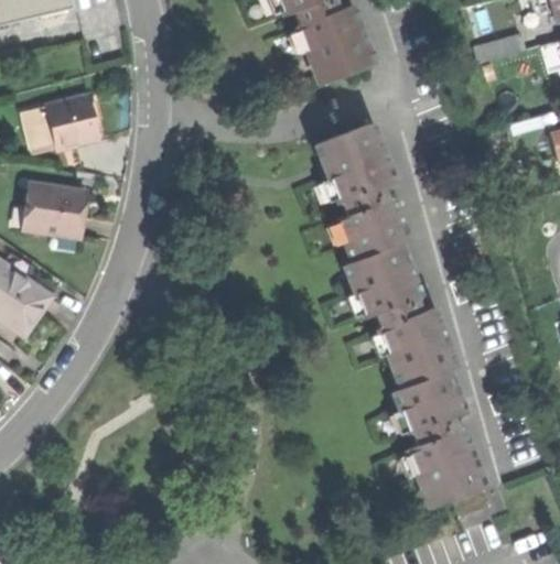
[(0,0),(0,20),(73,3),(71,0),(0,0)]
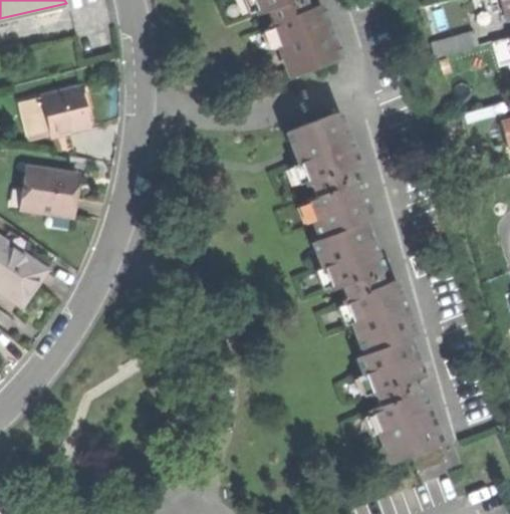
[(245,0),(251,14),(261,10),(257,0),(245,0)]
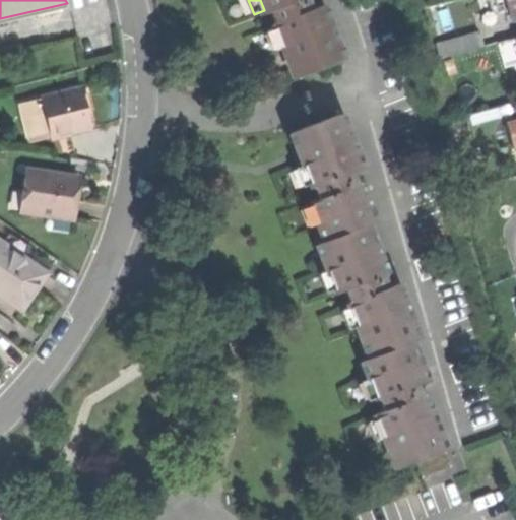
[(287,49),(299,79),(347,61),(327,6),(317,10),(313,0),(260,0),(264,10),(266,15),(276,12),(278,18),(280,24),(278,24),(280,29),(287,49)]
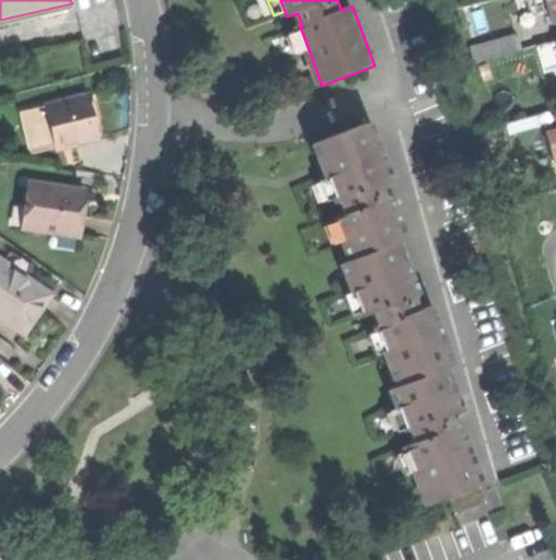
[(299,56),(310,53),(302,32),(291,36),(299,56)]
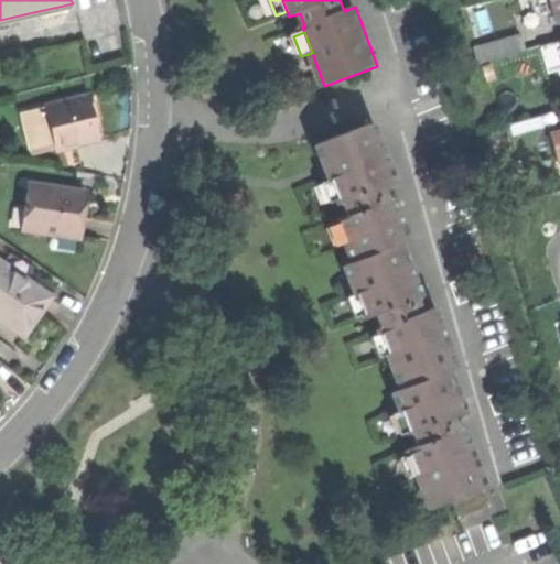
[(493,43),(497,58),(529,50),(525,34),(493,43)]
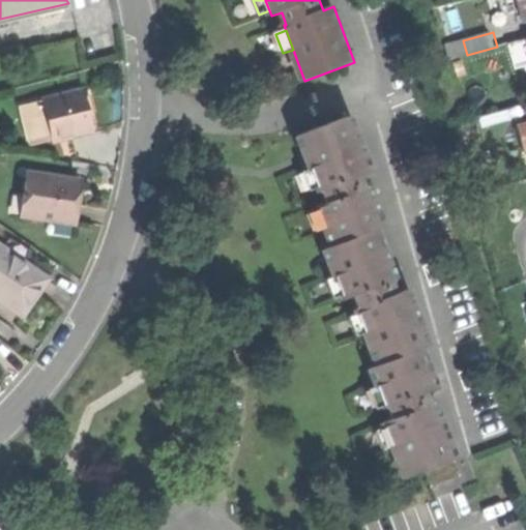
[(54,133),(55,139),(96,129),(91,108),(87,90),(46,99),(54,133)]
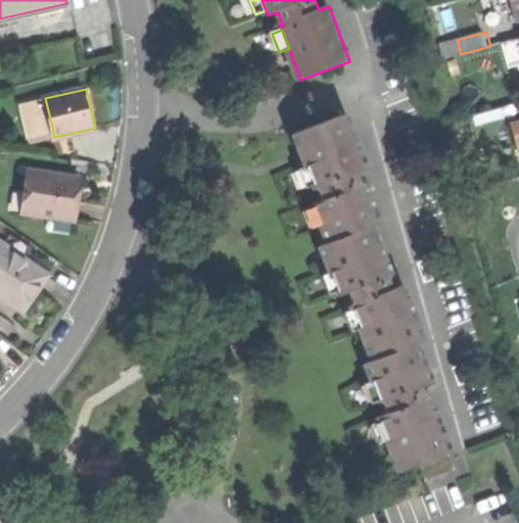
[(32,136),(53,131),(45,98),(25,102),(32,136)]
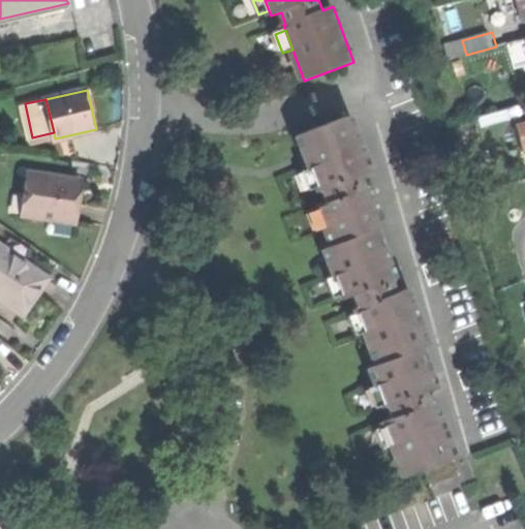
[(326,226),(333,245),(376,229),(383,226),(368,186),(366,187),(362,175),(371,170),(349,114),(300,133),(312,166),(319,184),(321,189),(323,189),(326,194),(328,201),(318,206),(318,207),(326,226)]
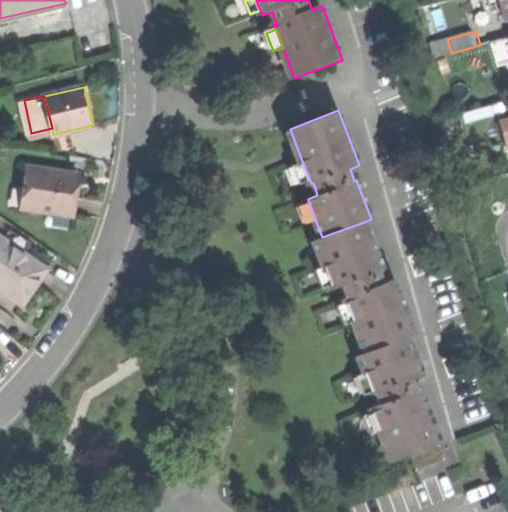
[(299,182),(309,178),(302,161),(293,164),(299,182)]
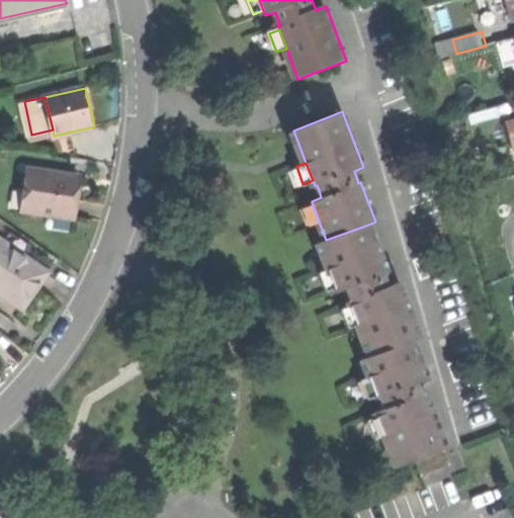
[(30,169),(24,210),(76,218),(78,199),(81,175),(30,169)]
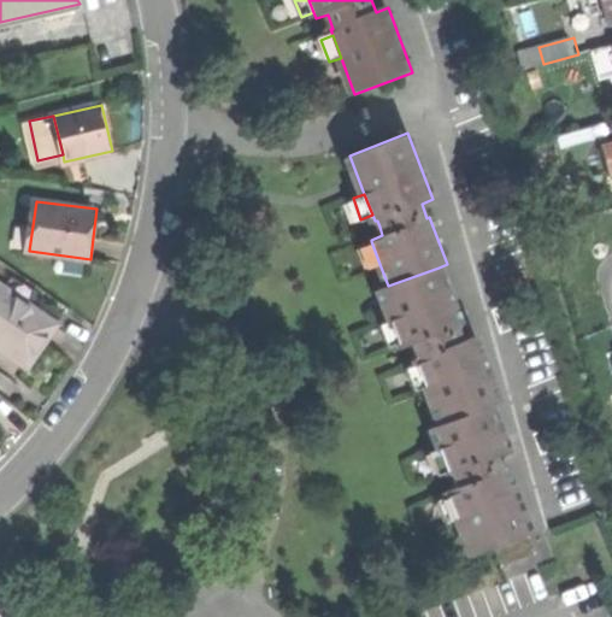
[(369,268),(380,264),(371,241),(360,246),(369,268)]
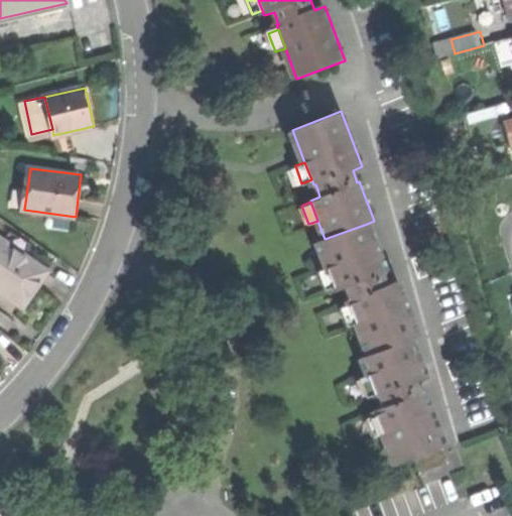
[(356,325),(368,357),(412,340),(418,338),(397,282),(389,285),(384,273),(385,272),(367,224),(325,239),(317,242),(328,268),(335,287),(337,291),(345,288),(347,295),(349,300),(347,301),(349,305),(356,325)]
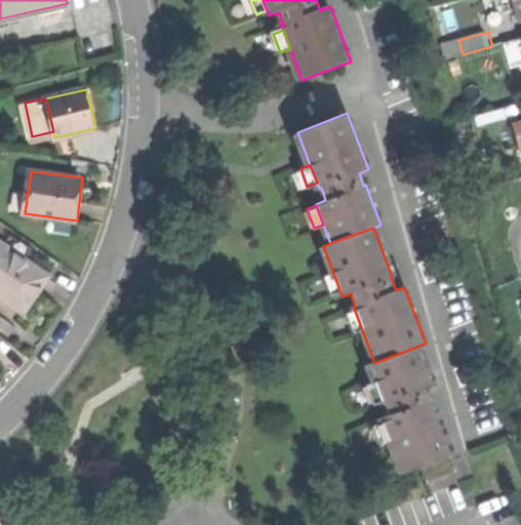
[(0,240),(0,293),(26,311),(38,292),(50,276),(0,240)]
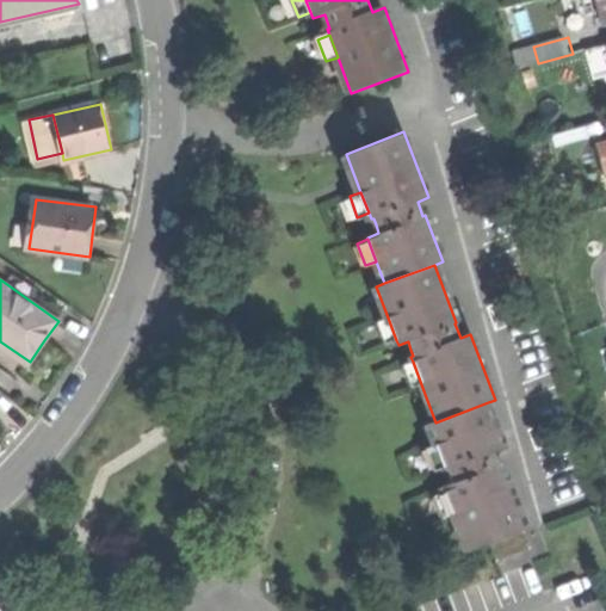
[(385,344),(396,340),(388,318),(377,321),(385,344)]
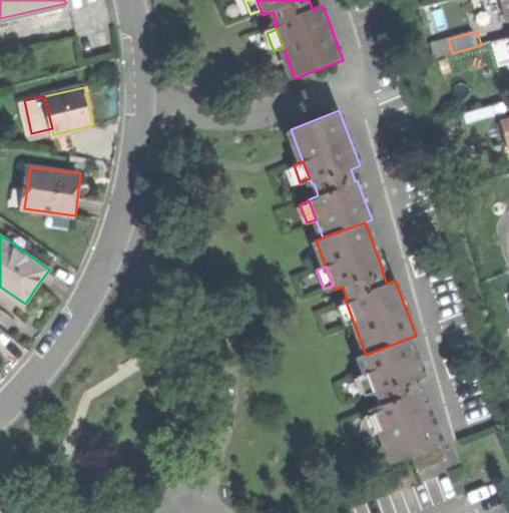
[(345,327),(354,323),(347,304),(338,308),(345,327)]
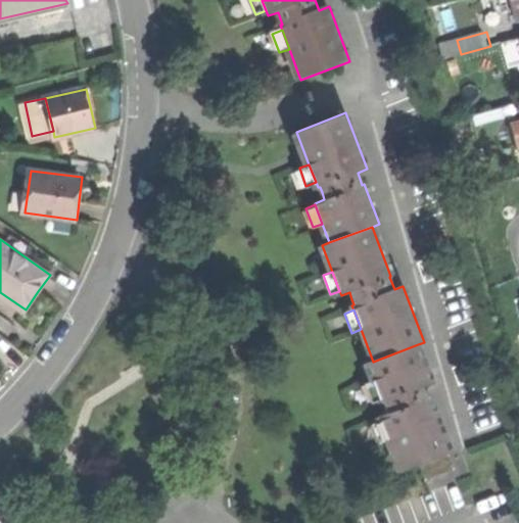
[(422,464),(423,467),(452,456),(430,399),(428,400),(423,387),(432,383),(418,344),(373,362),(366,364),(373,381),(380,401),(381,402),(384,401),(386,409),(389,415),(381,419),(382,422),(389,441),(402,472),(422,464)]
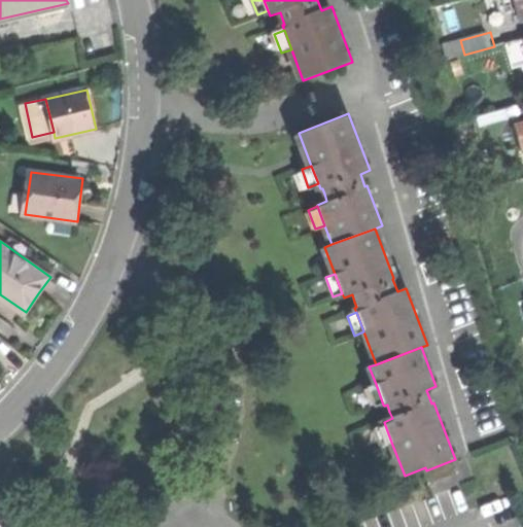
[(374,408),(383,405),(376,384),(365,388),(374,408)]
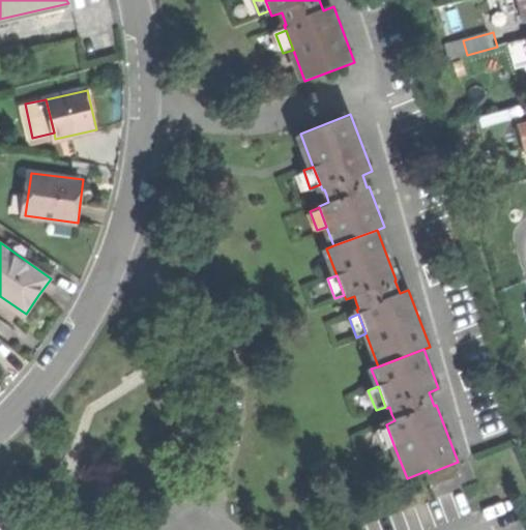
[(385,450),(395,447),(387,428),(378,431),(385,450)]
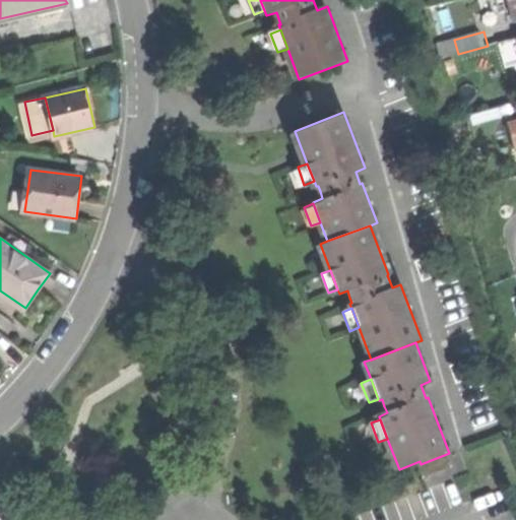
[(421,464),(426,478),(454,467),(449,453),(421,464)]
